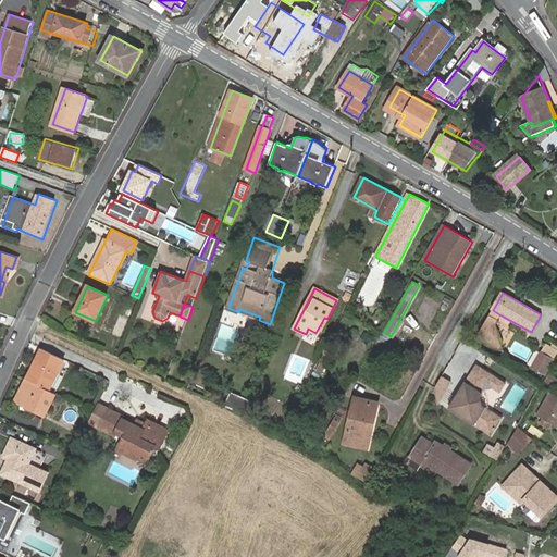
[(493,310),(490,314),(497,319),(499,314),(493,310)]
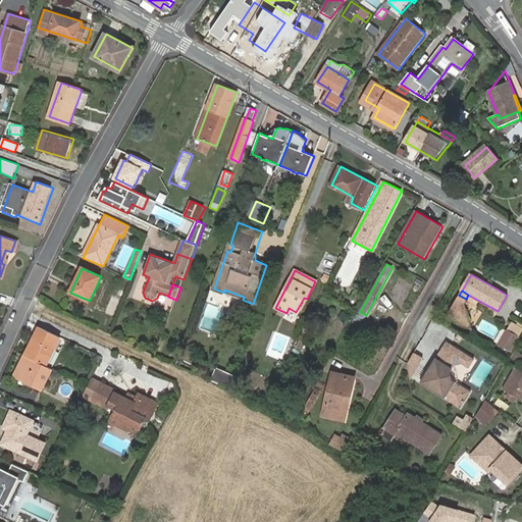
[(466,299),(459,295),(447,315),(464,325),(465,323),(463,319),(465,316),(461,308),(467,299),(466,299)]
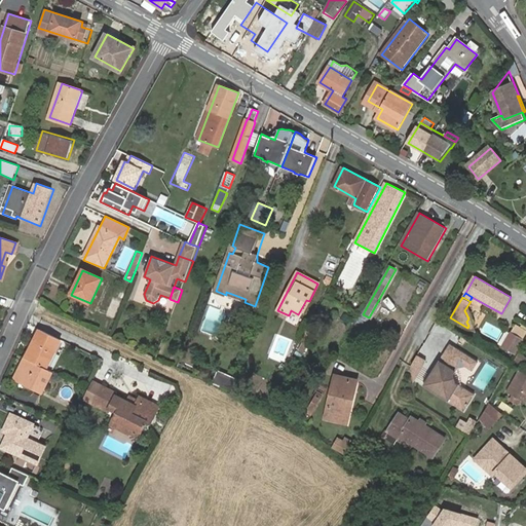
[(113,299),(107,314),(114,317),(120,301),(113,299)]
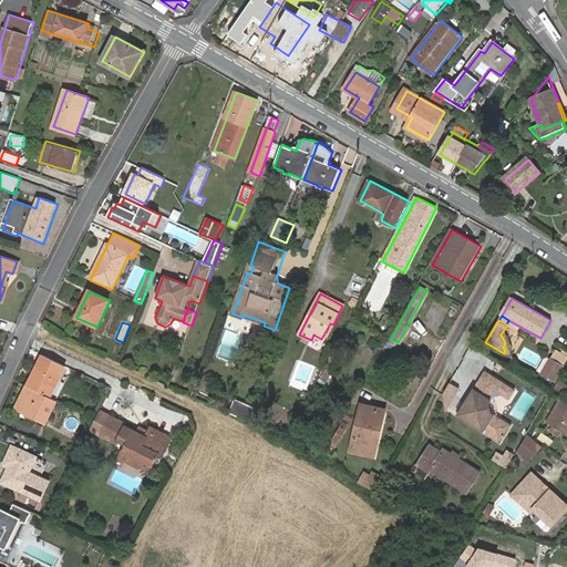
[(505,351),(504,353),(514,359),(505,343),(503,347),(505,351)]
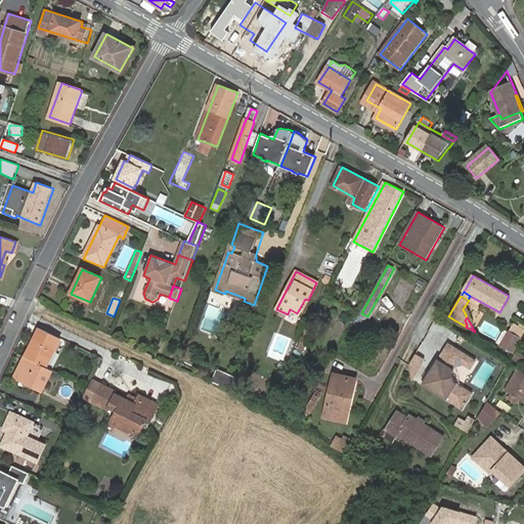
[(523,330),(514,324),(501,345),(514,352),(523,333),(523,330)]
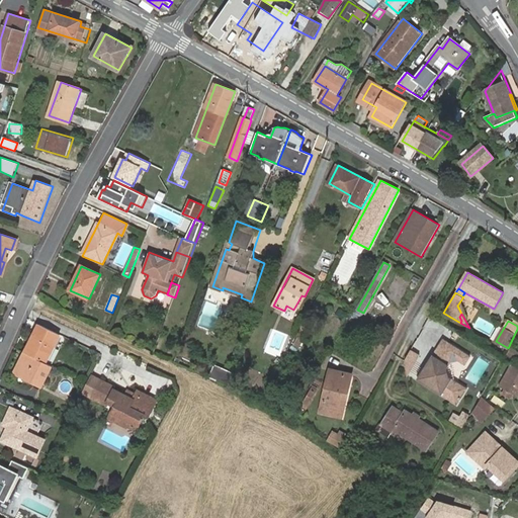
[(62,335),(39,325),(26,354),(48,364),(62,335)]
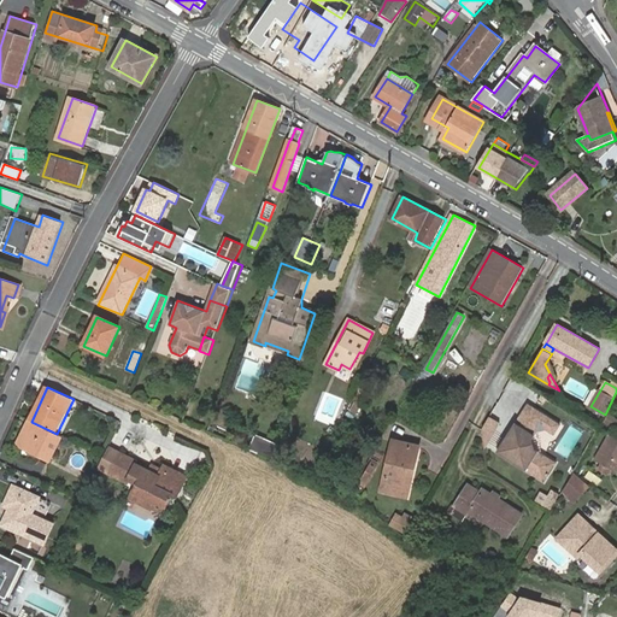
[(542,454),(534,448),(532,439),(538,432),(546,429),(554,435),(560,424),(528,404),(513,428),(516,430),(512,438),(509,435),(498,452),(545,482),(553,469),(545,463),(542,454)]
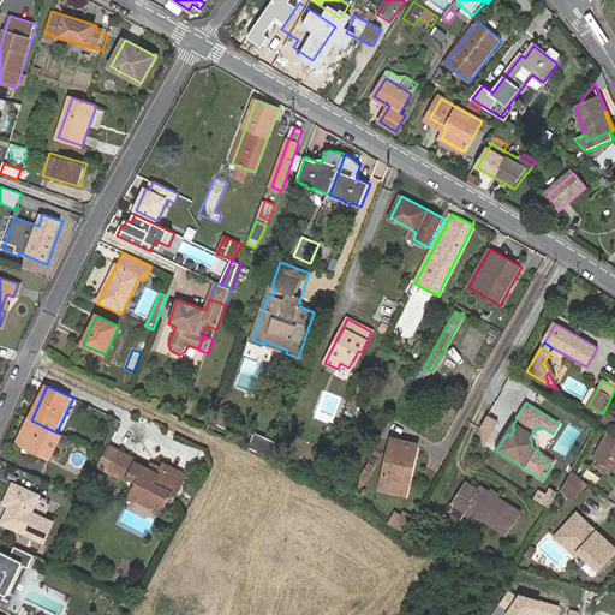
[(614,416),(605,412),(602,421),(614,425),(614,416)]
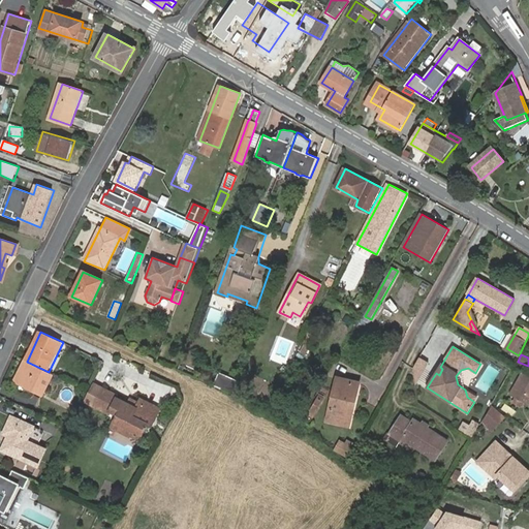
[(415,386),(429,363),(419,359),(414,368),(414,369),(414,370),(415,386)]
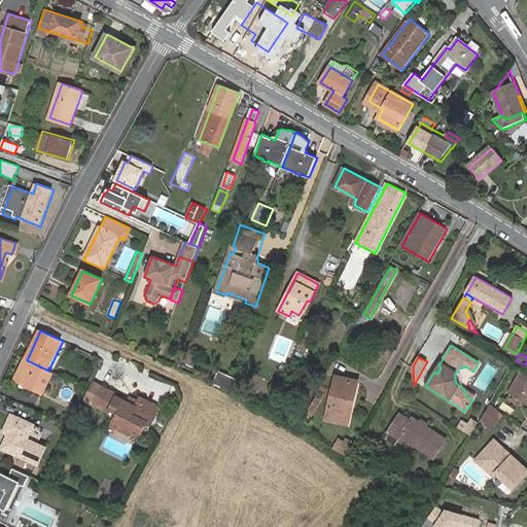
[(43,393),(54,373),(48,371),(27,360),(16,380),(43,393)]
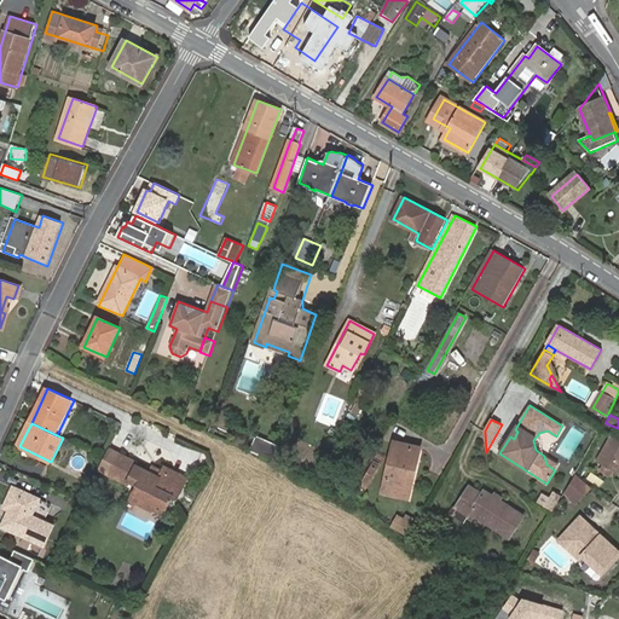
[(536,450),(548,431),(539,433),(533,440),(536,450)]
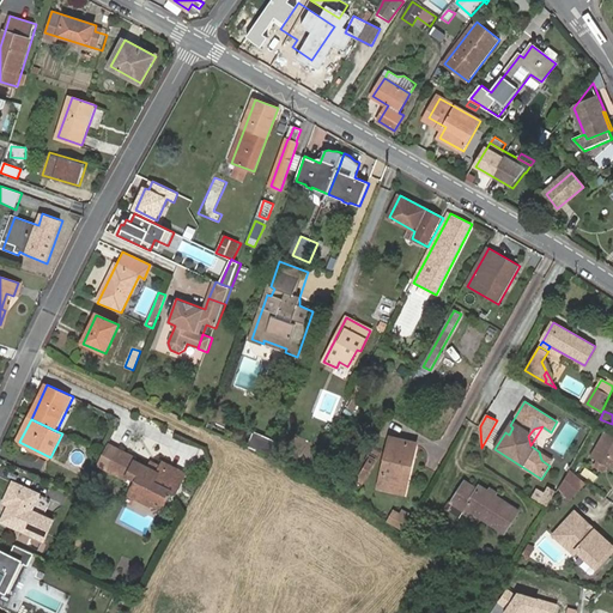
[(612,437),(605,434),(592,457),(612,468),(612,437)]
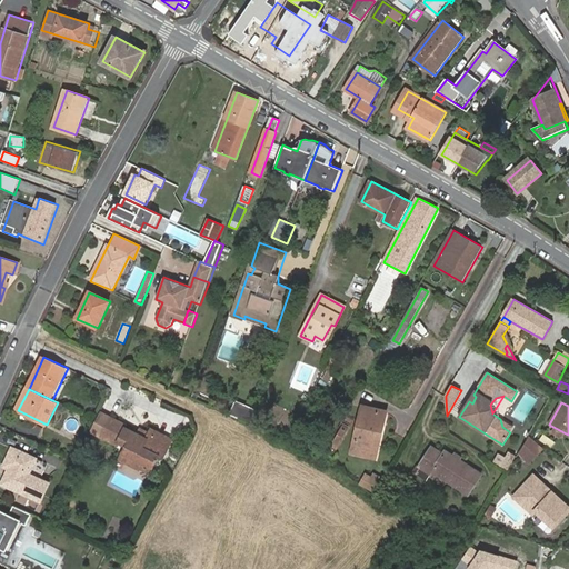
[(380,425),(385,426),(389,410),(366,405),(356,443),(375,448),(380,425)]
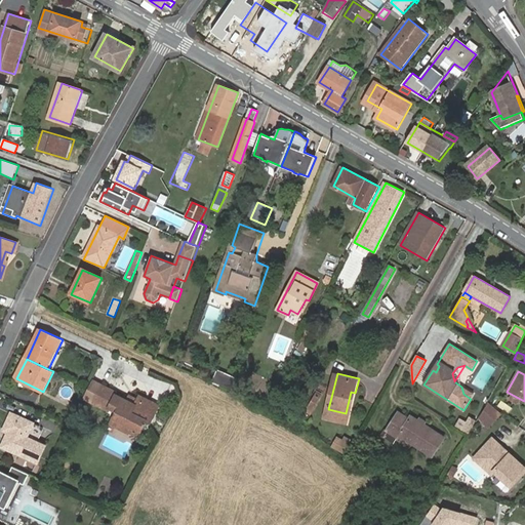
[(136,402),(128,398),(117,393),(118,390),(105,384),(96,402),(111,408),(112,406),(120,410),(116,419),(118,425),(130,431),(133,426),(143,430),(148,419),(152,421),(160,403),(140,394),(138,398),(136,402)]
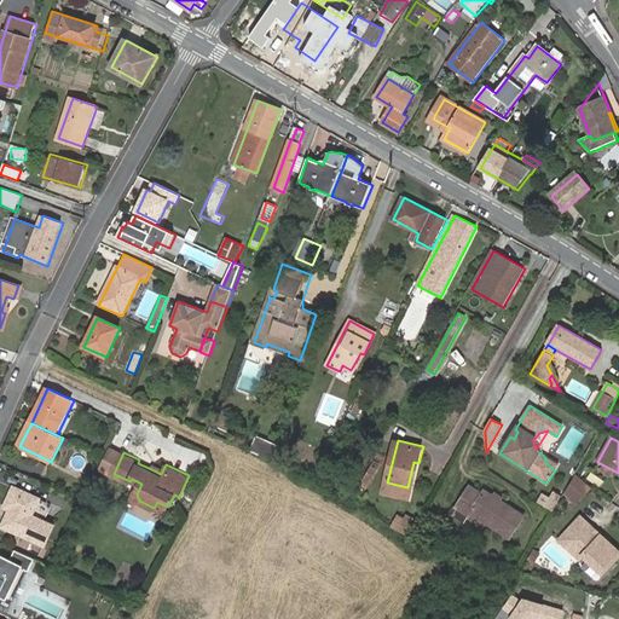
[(410,495),(418,463),(414,462),(408,487),(387,482),(386,489),(410,495)]
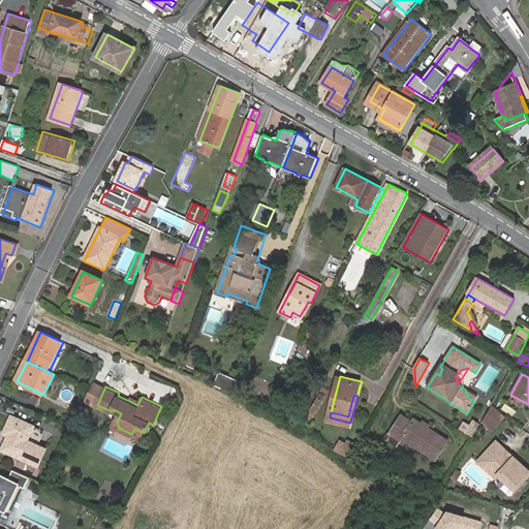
[(131,397),(129,401),(137,405),(139,401),(131,397)]
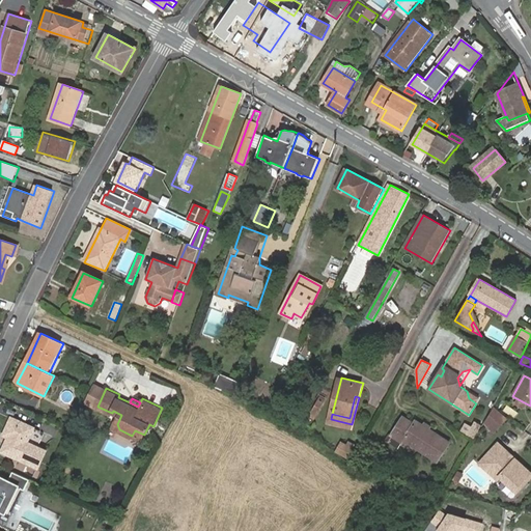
[(496,432),(506,417),(496,411),(485,425),(496,432)]
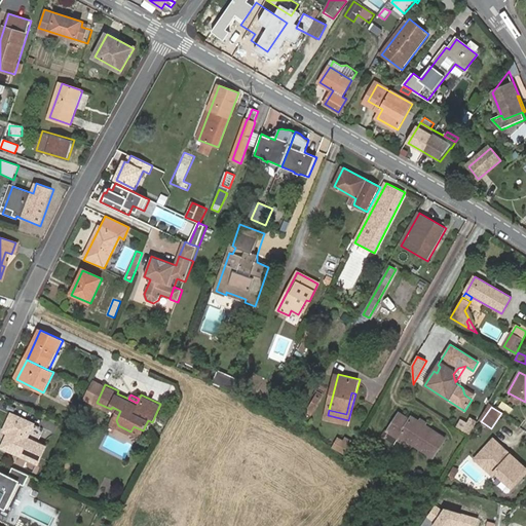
[(11,413),(4,430),(8,433),(2,447),(38,464),(46,447),(28,439),(34,424),(11,413)]
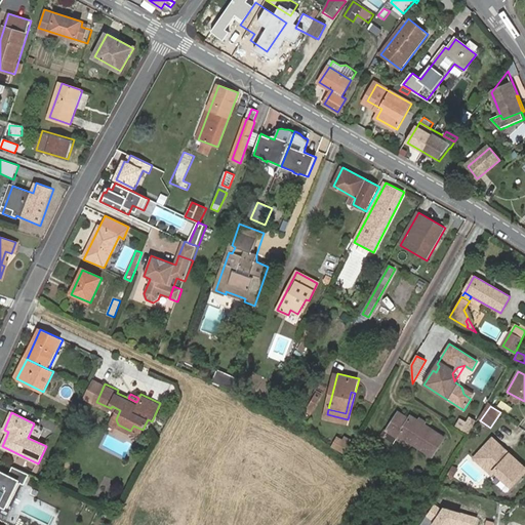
[(408,418),(397,412),(387,430),(398,437),(399,435),(434,455),(444,437),(423,425),(426,421),(419,418),(418,420),(410,415),(408,418)]
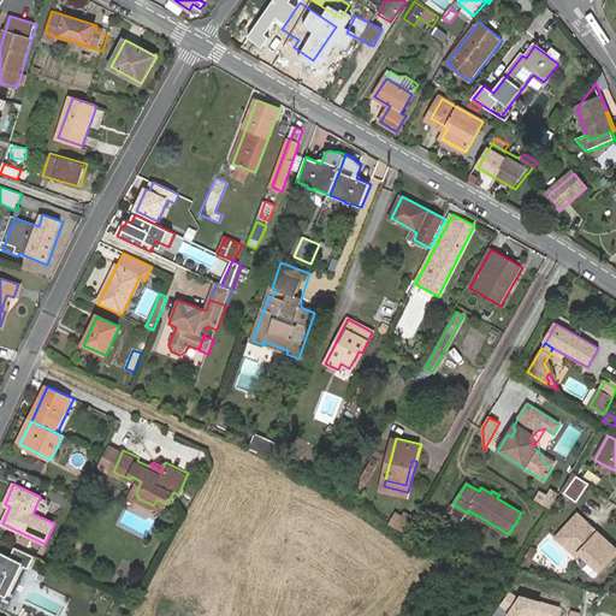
[(551,509),(560,495),(552,491),(544,505),(551,509)]
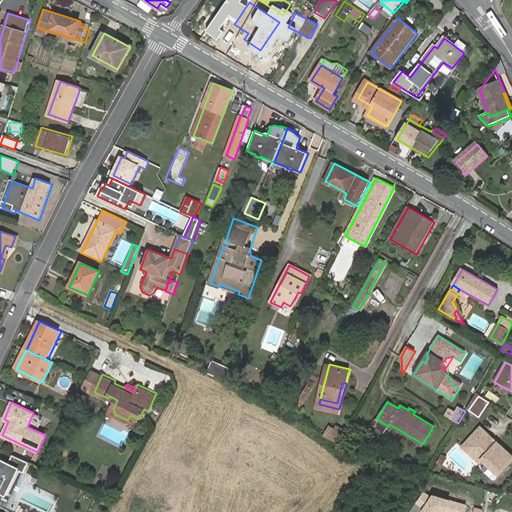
[(329,421),(323,435),(335,441),(342,428),(329,421)]
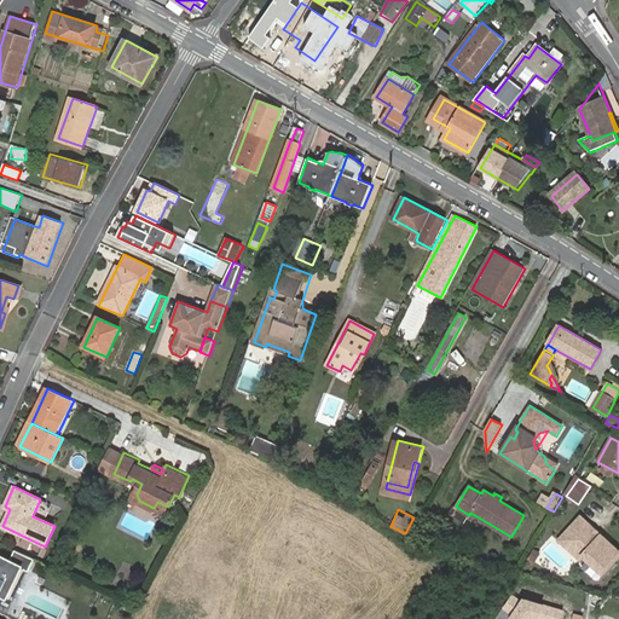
[(601,534),(580,516),(578,520),(597,538),(601,534)]
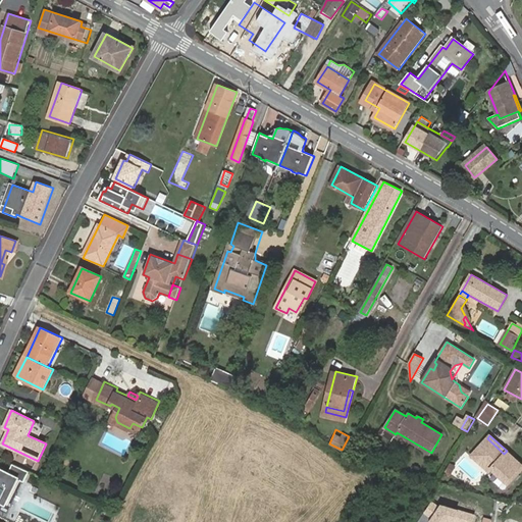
[(504,454),(487,438),(469,458),(486,474),(488,471),(503,484),(511,476),(515,475),(521,468),(521,465),(507,451),(504,454)]
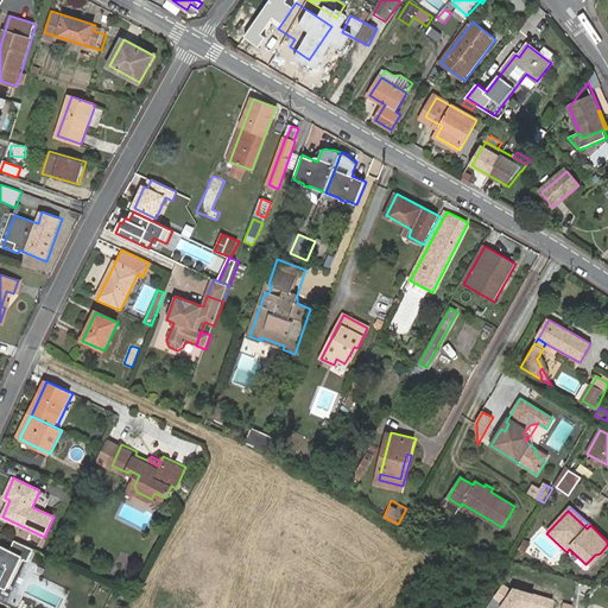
[(0,567),(18,575),(26,558),(31,561),(36,550),(16,540),(11,551),(0,545),(0,567)]
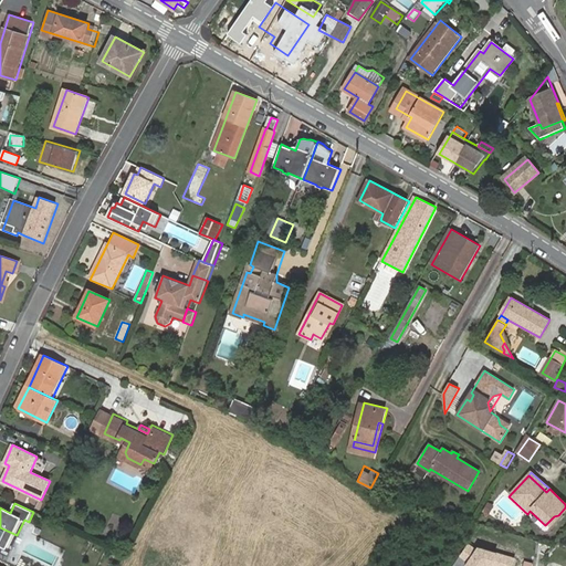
[(547,527),(558,515),(554,516),(545,525),(547,527)]
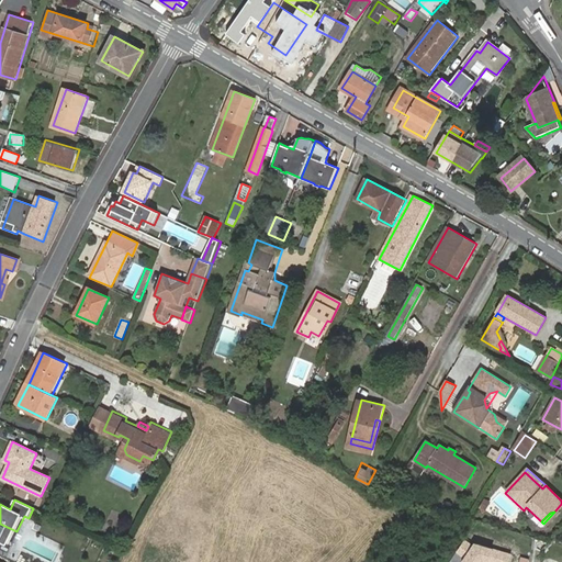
[(12,541),(17,531),(0,524),(0,547),(4,538),(12,541)]
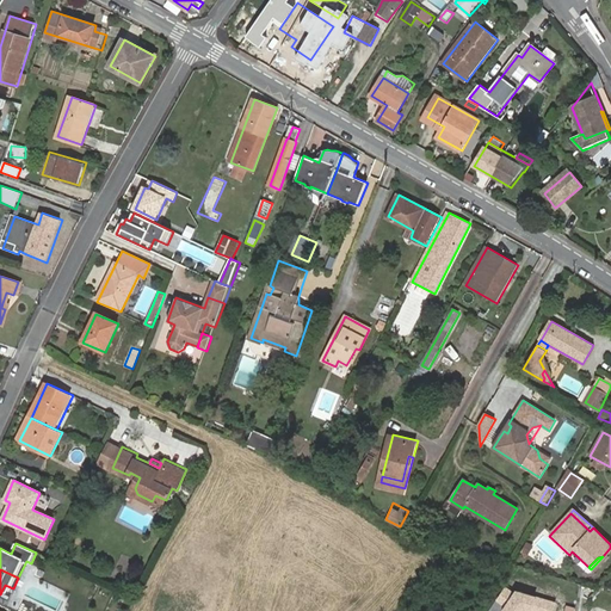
[(514,592),(499,610),(553,610),(555,603),(514,592)]
